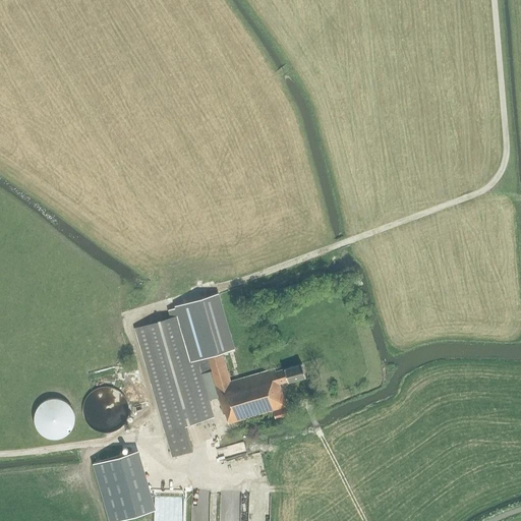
[(306,377),(302,363),(276,371),(275,368),(230,382),(222,352),(234,349),(218,295),(168,310),(171,317),(135,328),(172,456),(192,450),(185,425),(214,417),(210,400),(219,397),(224,415),(226,414),(229,424),(274,411),(276,419),(289,416),(280,384),(288,381),(289,382),(306,377)]
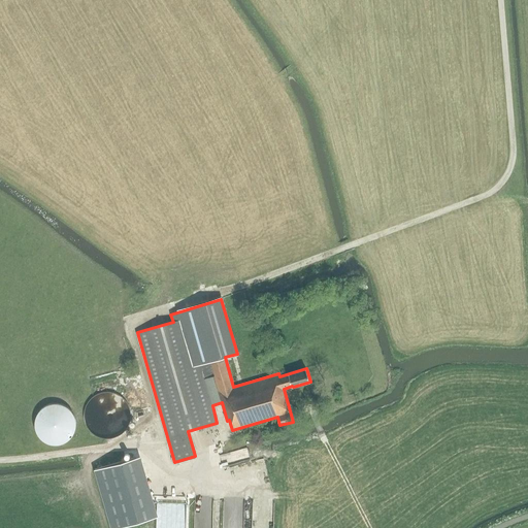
[(107,392),(104,392),(101,393),(98,394),(95,395),(93,397),(91,399),(89,401),(87,404),(86,407),(85,410),(84,414),(84,417),(85,420),(85,423),(87,426),(88,428),(90,431),(92,433),(95,435),(98,436),(100,437),(103,438),(107,438),(110,438),(113,438),(117,437),(119,435),(122,433),(124,431),(126,429),(128,426),(129,424),(130,421),(130,418),(131,414),(130,410),(129,407),(128,405),(127,402),(125,399),(122,397),(120,395),(117,394),(113,393),(110,392),(107,392)]
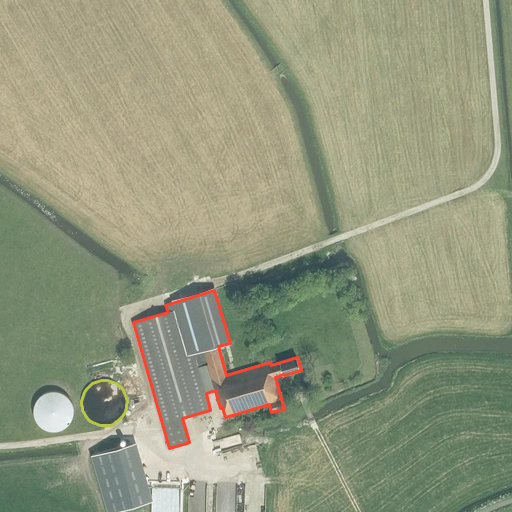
[(41,427),(47,431),(52,432),(59,430),(67,426),(73,417),(73,410),(72,404),(69,399),(63,393),(55,391),(48,392),(41,395),(36,400),(32,407),(33,412),(36,421),(41,427)]
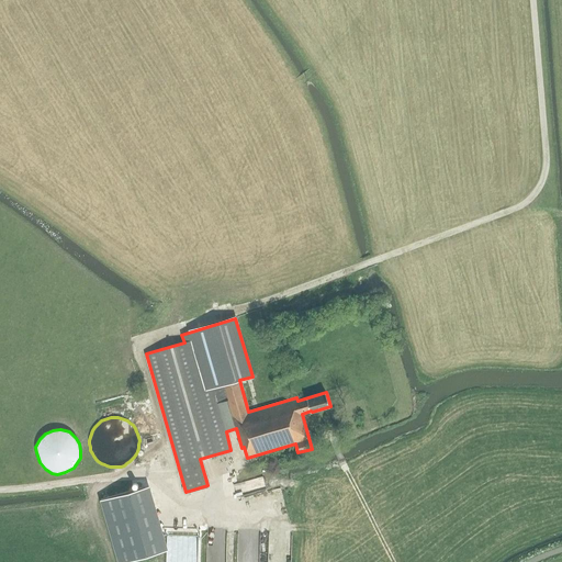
[(265,475),(236,481),(238,494),(268,489),(265,475)]
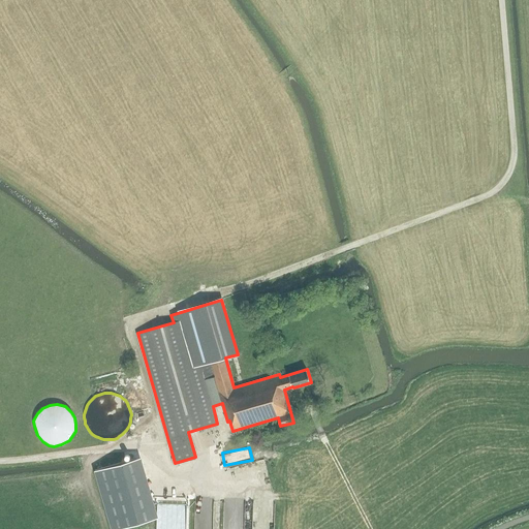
[(142,457),(94,470),(100,491),(147,477),(142,457)]
